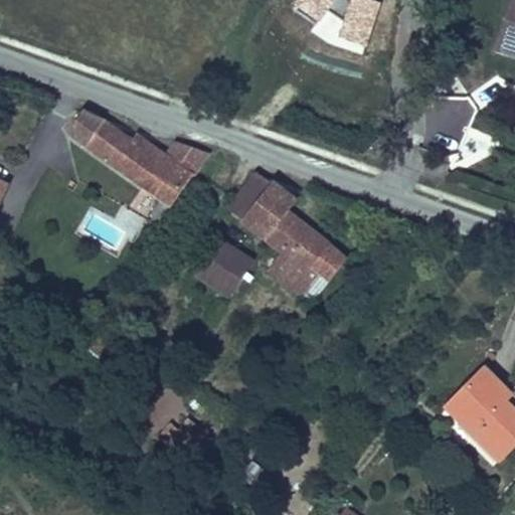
[(514,0),(511,0),(494,49),(514,56),(514,0)]
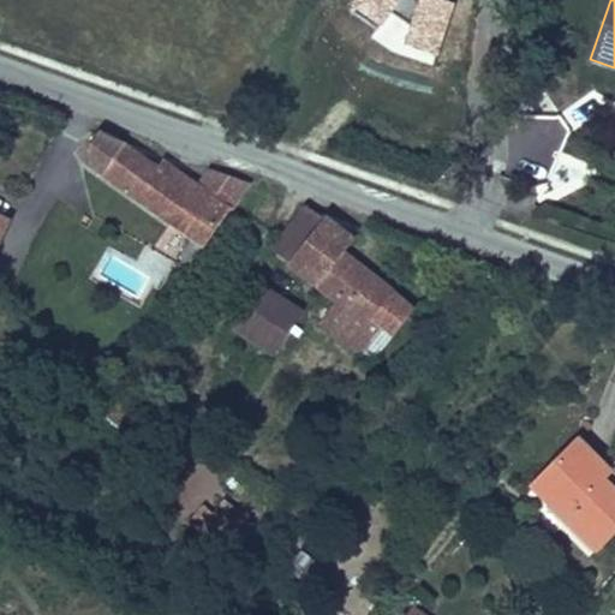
[(251,183),(209,168),(198,181),(165,159),(160,165),(126,142),(101,129),(90,145),(81,160),(136,201),(191,239),(179,256),(192,264),(231,208),(233,209),(251,183)]
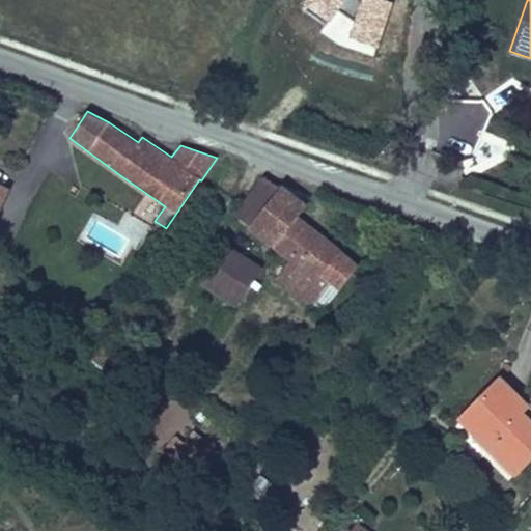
[(233,215),(251,227),(249,229),(290,260),(276,279),(313,307),(331,284),(340,290),(360,264),(341,250),(342,249),(299,216),(308,204),(283,185),(280,189),(263,175),(241,205),(233,215)]
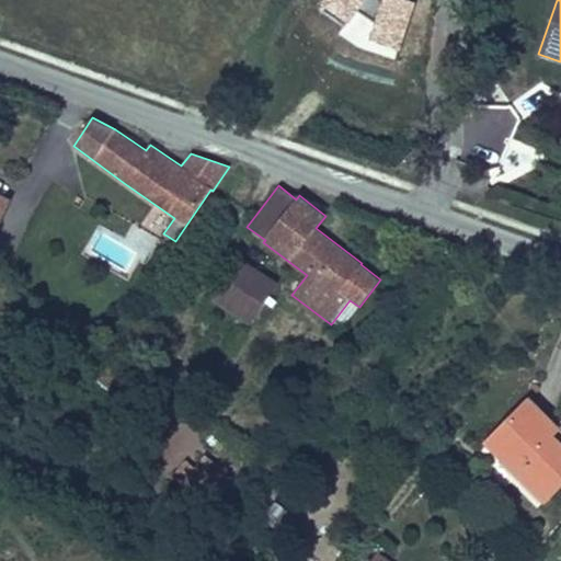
[(0,194),(0,221),(11,199),(0,194)]
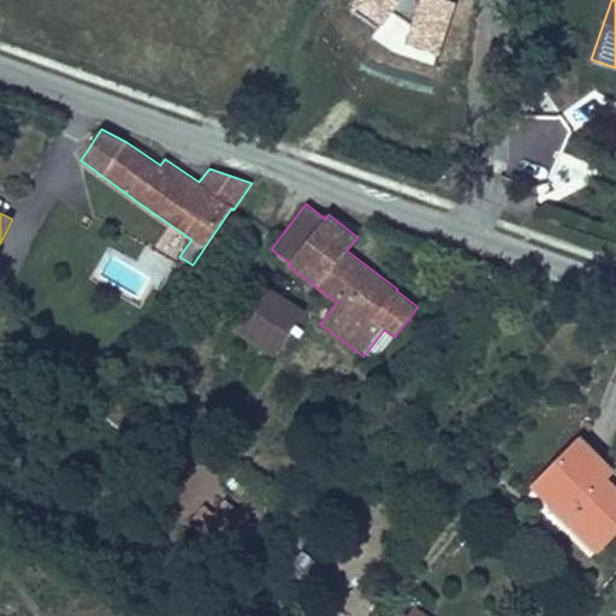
[(265,284),(234,331),(273,357),(304,312),(265,284)]
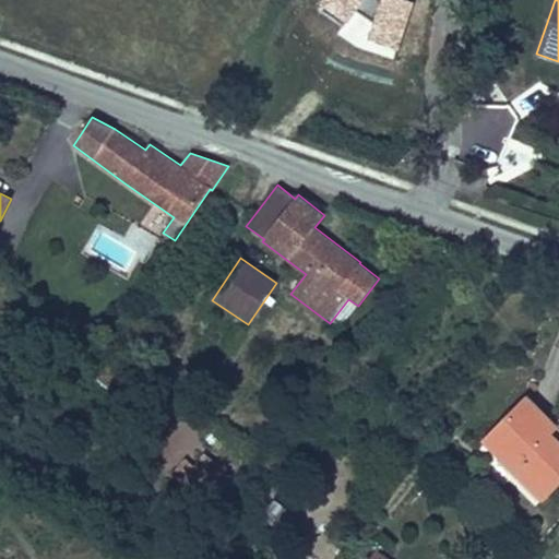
[(339,331),(358,306),(348,299),(330,323),(339,331)]
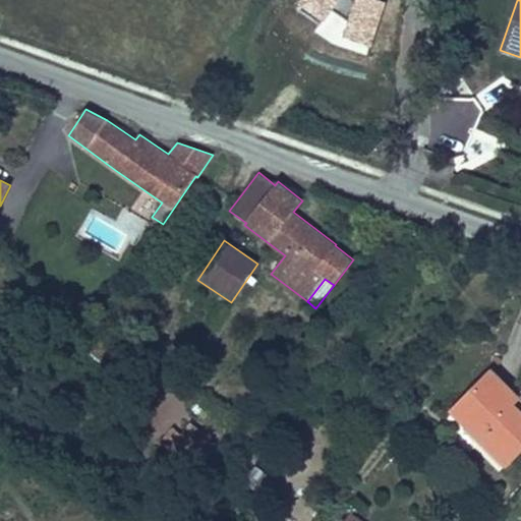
[(483,427),(474,437),(506,467),(520,452),(520,408),(515,402),(520,397),(493,367),(458,402),(483,427)]
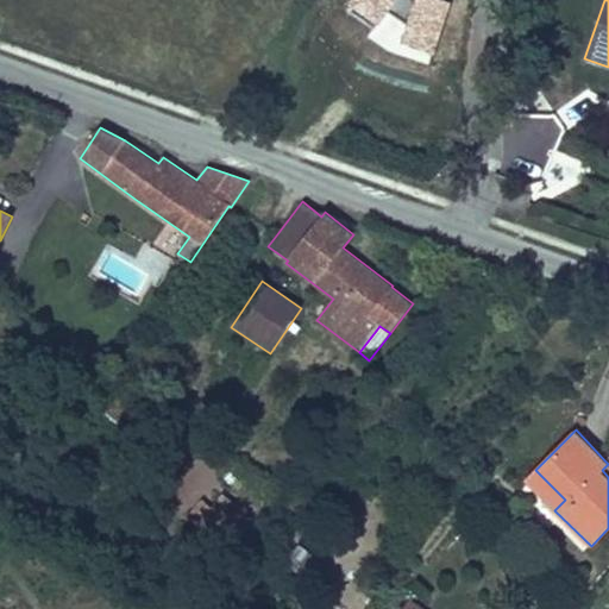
[(525,481),(554,510),(565,500),(535,470),(525,481)]
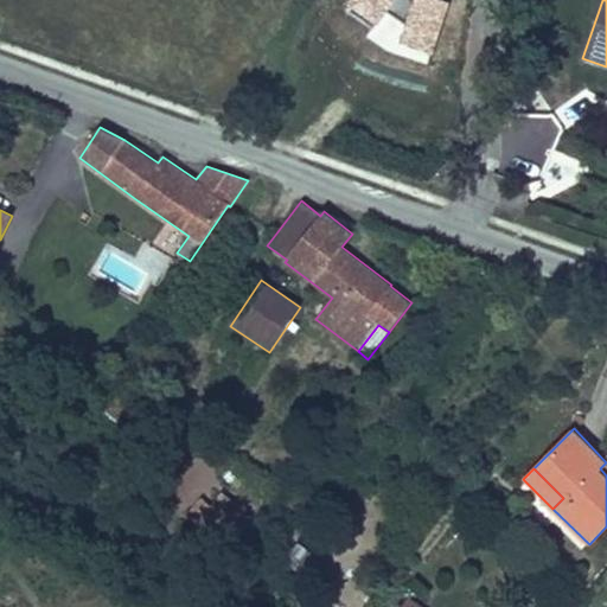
[(250,517),(222,492),(210,504),(200,496),(183,516),(222,549),(250,517)]
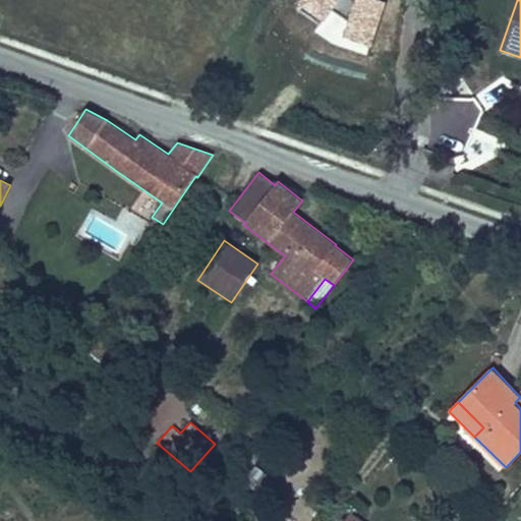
[(268,499),(279,483),(256,466),(245,481),(268,499)]
